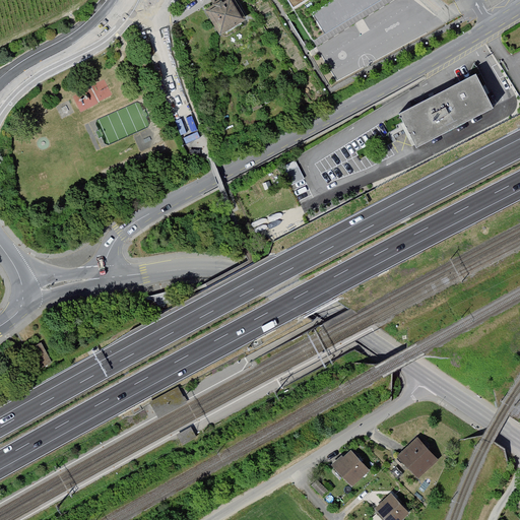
[(223,0),(203,12),(216,35),(248,17),(238,0),(223,0)]
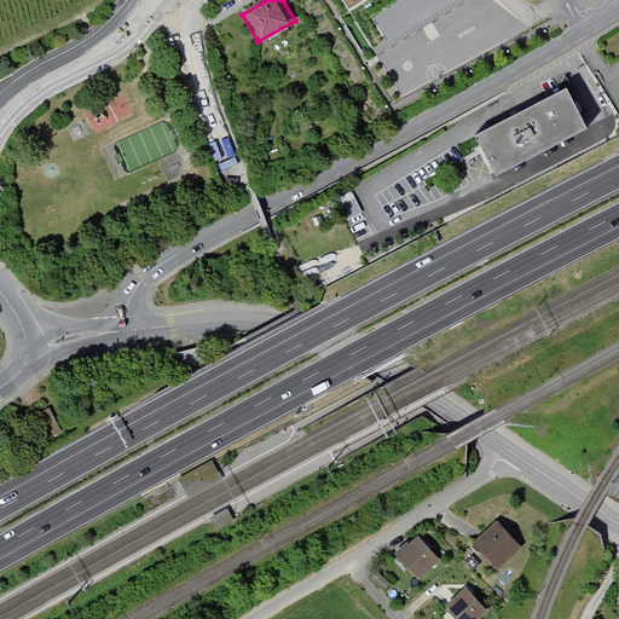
[(341,0),(350,11),(366,0),(341,0)]
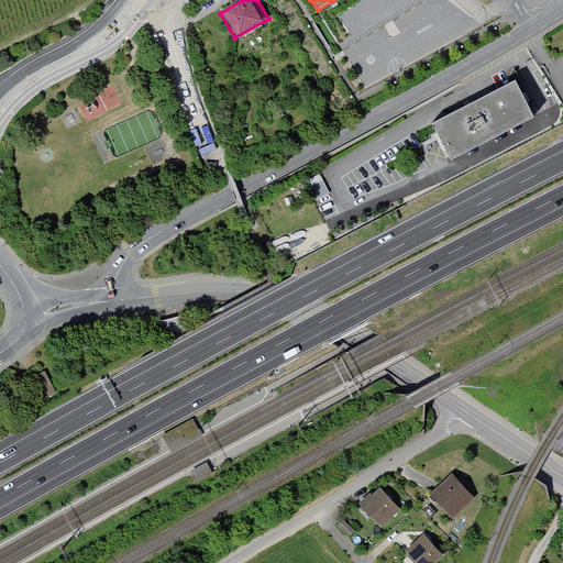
[(333,0),(318,10),(340,42),(412,0),(333,0)]
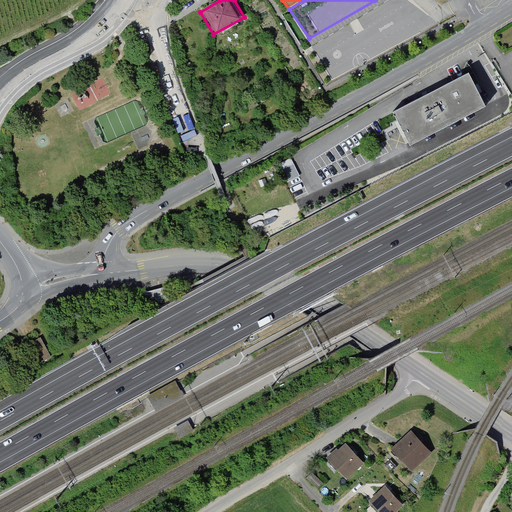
[(469,73),(393,113),(411,146),(486,107),(469,73)]
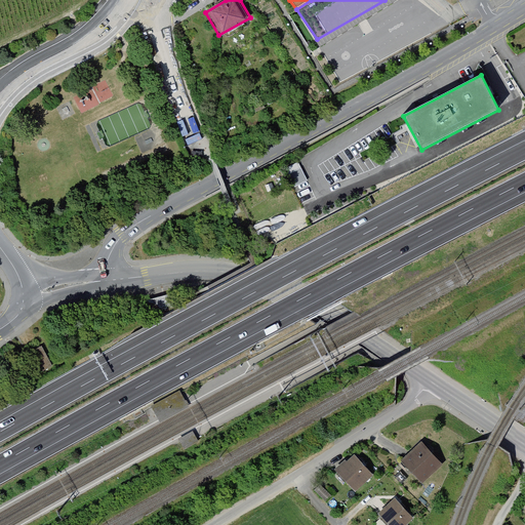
[(293,185),(306,182),(303,166),(289,169),(293,185)]
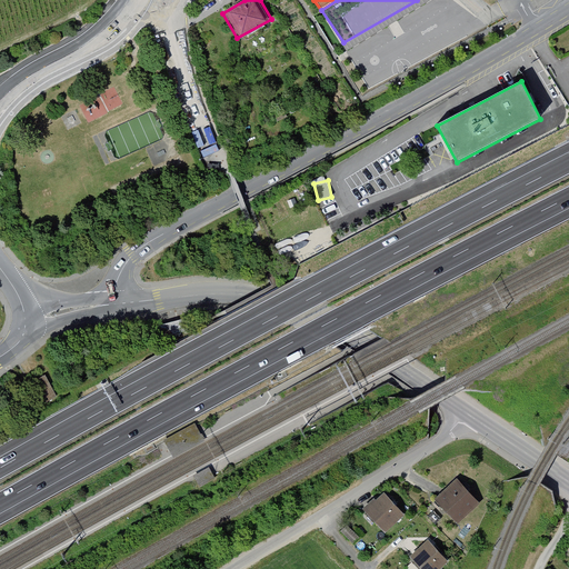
[(195,476),(198,481),(200,486),(215,478),(212,475),(209,468),(195,476)]
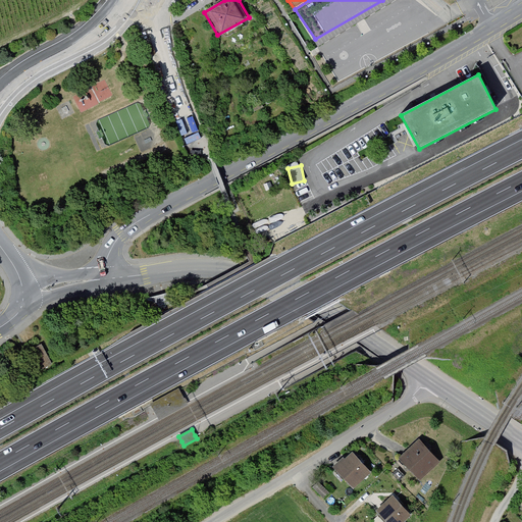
[(440,465),(417,440),(397,460),(420,483),(440,465)]
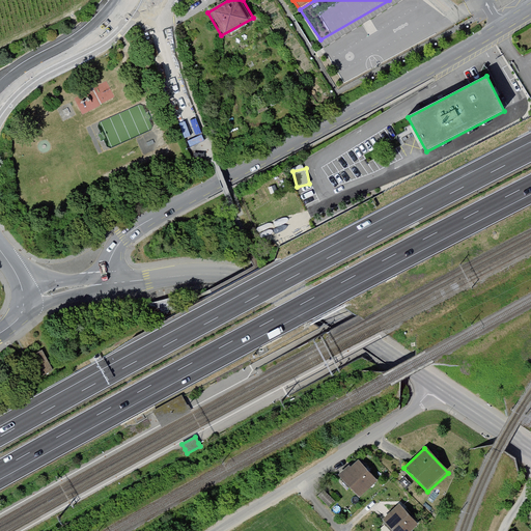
[(380,484),(359,462),(339,479),(360,502),(380,484)]
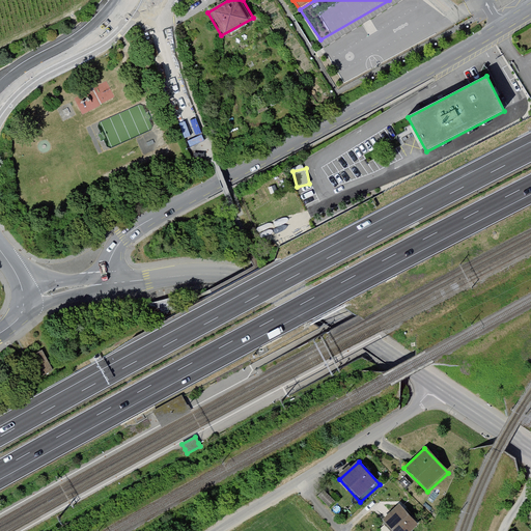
[(412,530),(418,527),(398,505),(381,521),(390,530),(412,530)]
